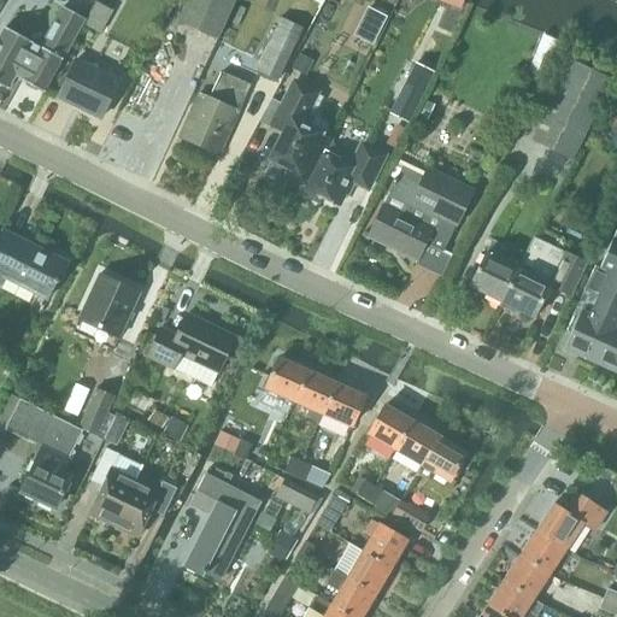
[(216,40),(234,0),(187,0),(177,22),(216,40)]
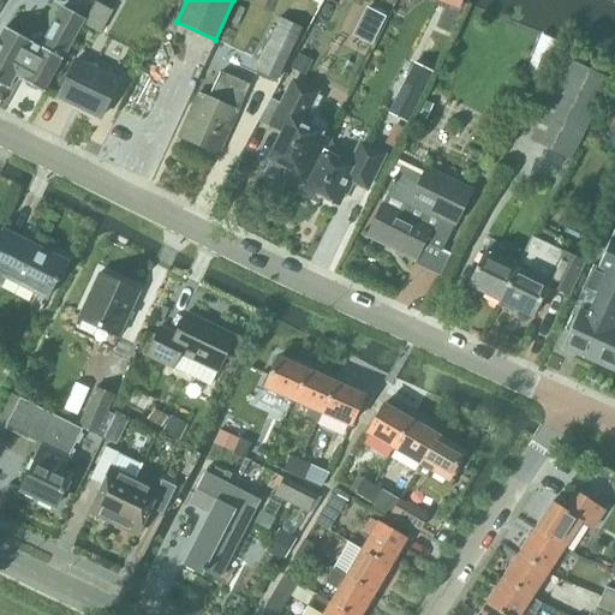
[(312,10),(292,0),(287,0),(248,85),(273,96),(312,10)]
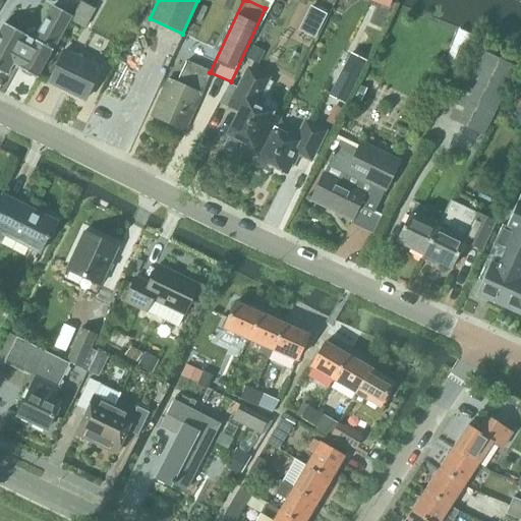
[(79,1),(70,18),(85,26),(95,9),(79,1)]
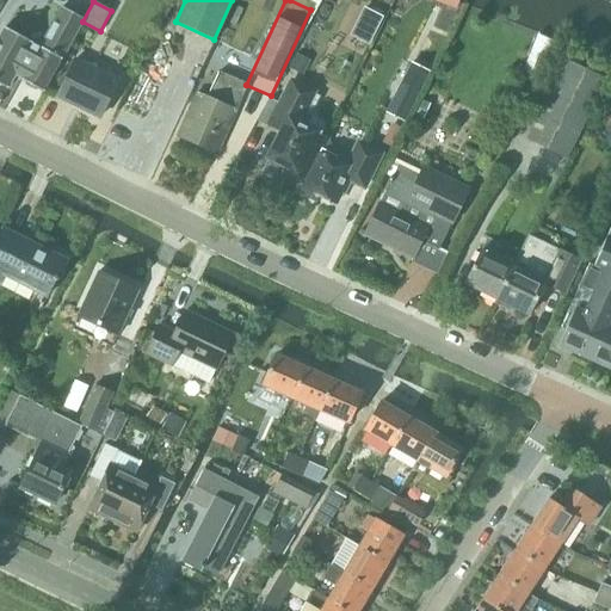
[(42,92),(82,19),(60,7),(38,47),(31,43),(31,42),(4,26),(0,32),(0,84),(6,88),(13,74),(20,78),(20,79),(42,92)]
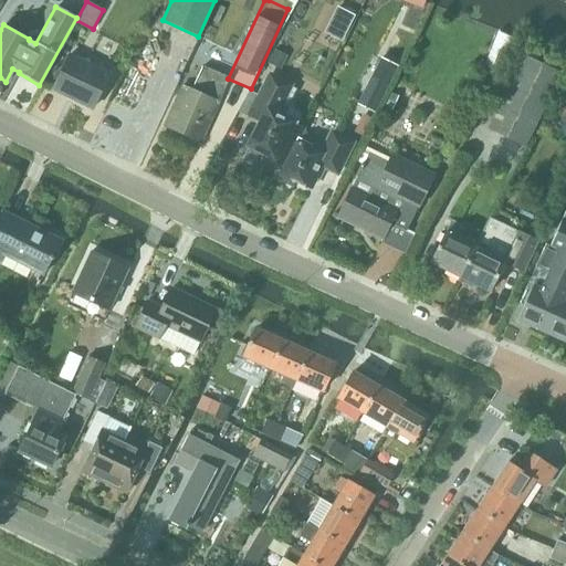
[(91,107),(107,74),(69,55),(52,88),(91,107)]
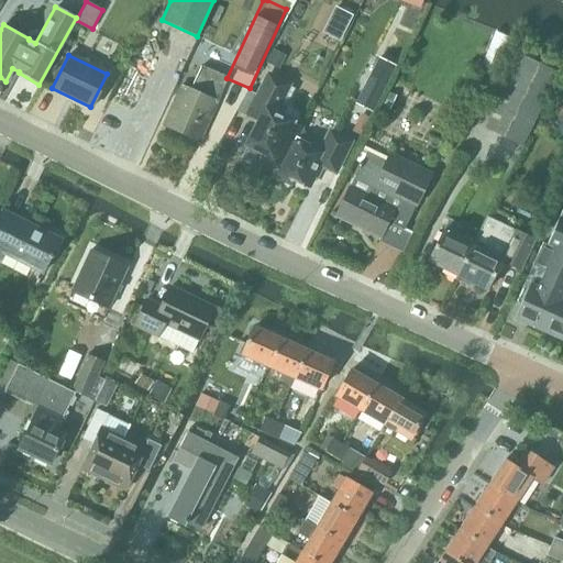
[(522,144),(558,73),(521,55),(487,128),(522,144)]
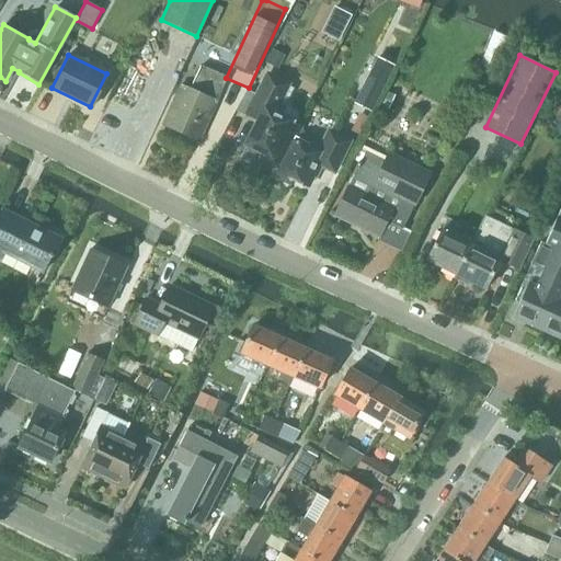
[(358,106),(375,114),(398,69),(381,61),(358,106)]
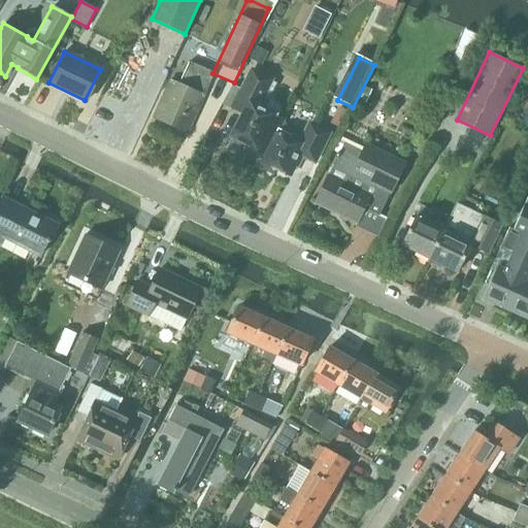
[(212,73),(193,64),(189,62),(177,86),(168,81),(153,117),(187,131),(212,73)]
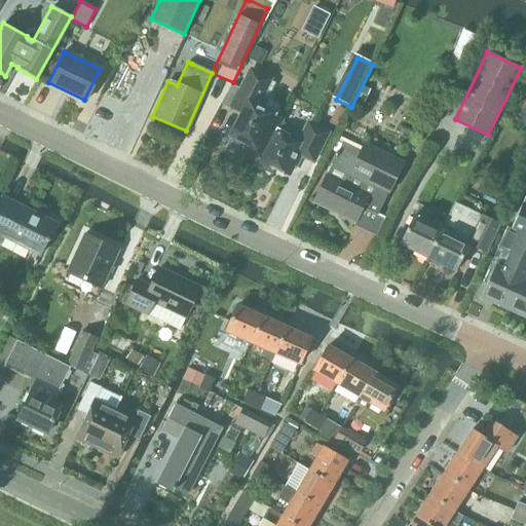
[(275,82),(270,80),(252,70),(242,88),(240,87),(230,107),(242,113),(231,135),(247,142),(242,150),(258,157),(271,130),(272,132),(279,118),(276,117),(283,106),(272,101),(274,96),(270,94),(275,82)]
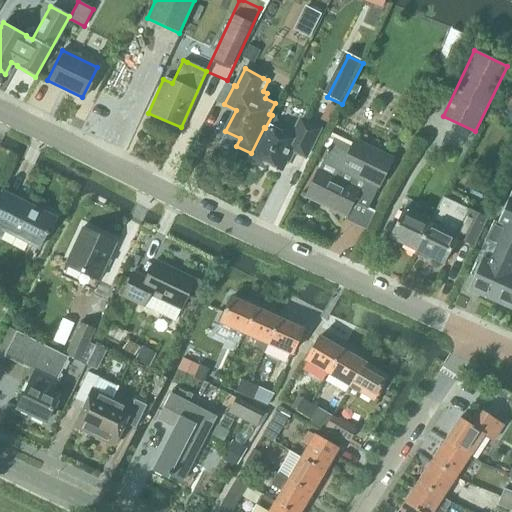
[(264,127),(251,153),(248,159),(263,167),(264,163),(278,170),(289,149),(305,157),(318,130),(300,121),(292,136),(281,131),(279,135),(265,128),(264,127)]
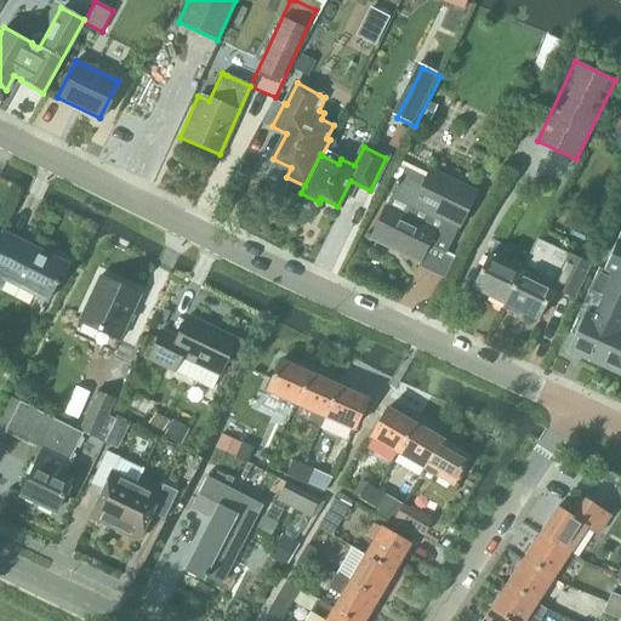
[(443,254),(473,193),(428,171),(423,180),(403,169),(369,237),(417,261),(426,245),(443,254)]
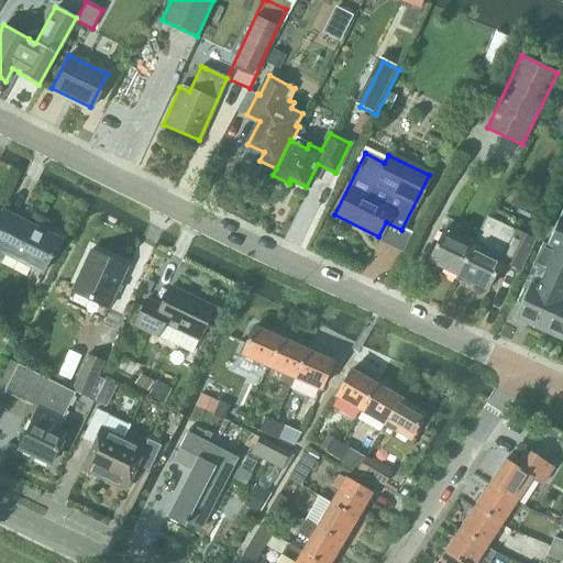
[(562,206),(545,245),(562,252),(562,206)]
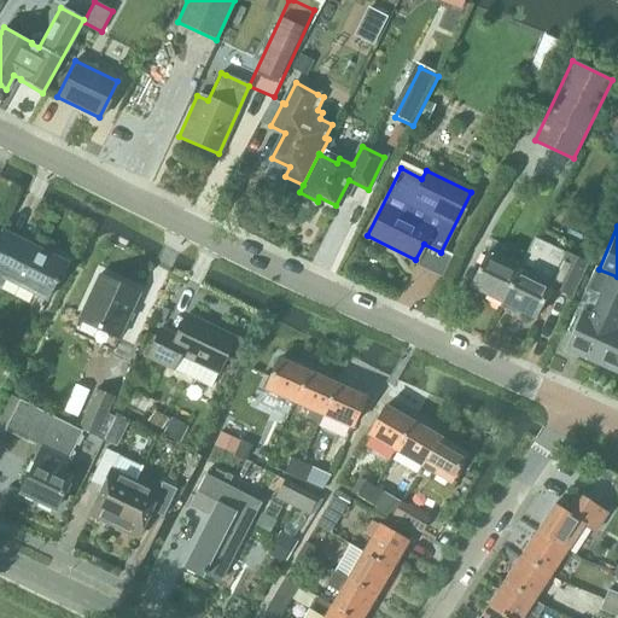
[(46,299),(64,262),(1,232),(0,234),(0,277),(46,299)]
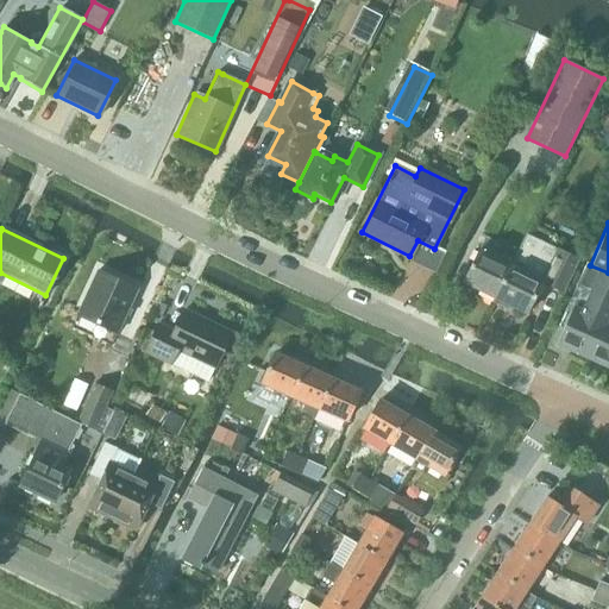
[(527,233),(510,265),(495,296),(528,313),(544,282),(567,293),(583,259),(527,233)]
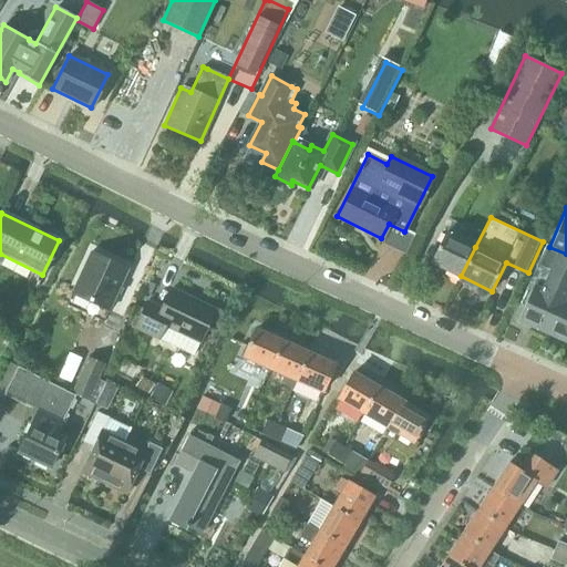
[(461,276),(475,247),(462,240),(465,227),(453,222),(447,233),(446,232),(432,263),(461,276)]
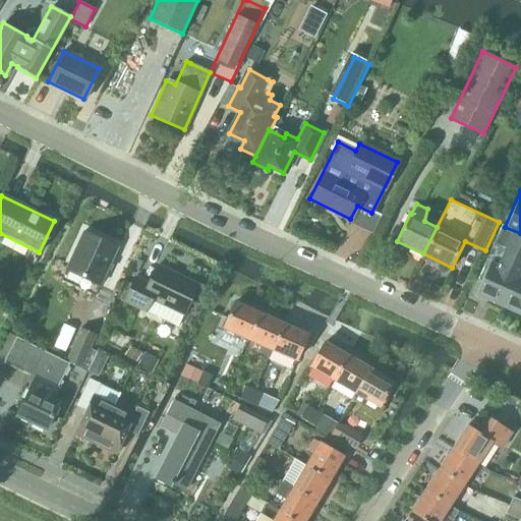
[(520,233),(505,227),(501,225),(476,280),(481,282),(475,295),(520,315),(520,313),(520,233)]
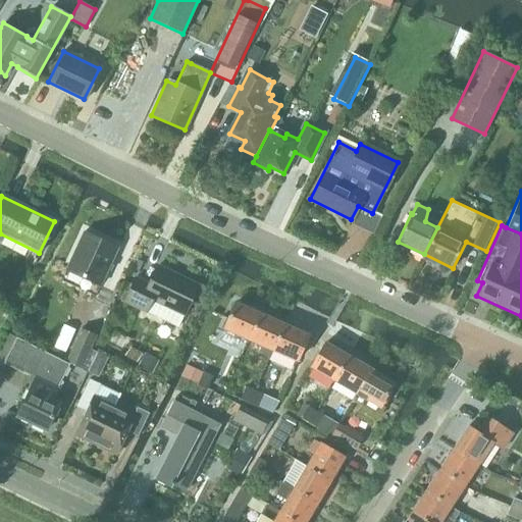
[(100,284),(116,248),(83,232),(65,269),(100,284)]
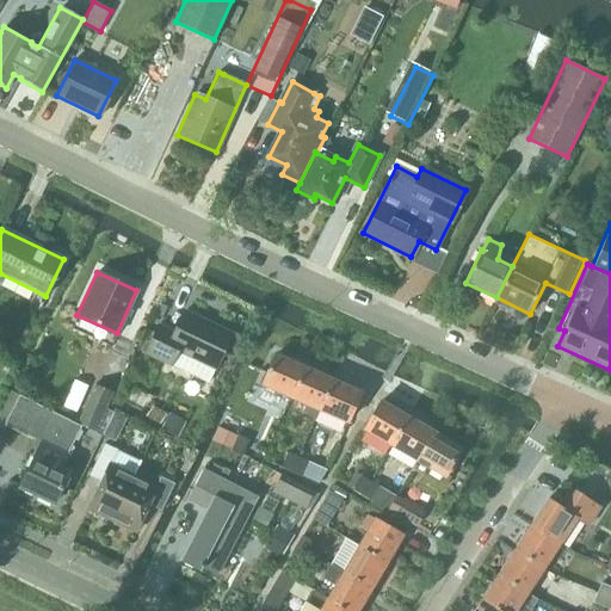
[(158,326),(146,353),(172,365),(208,383),(215,368),(230,334),(183,312),(173,333),(158,326)]
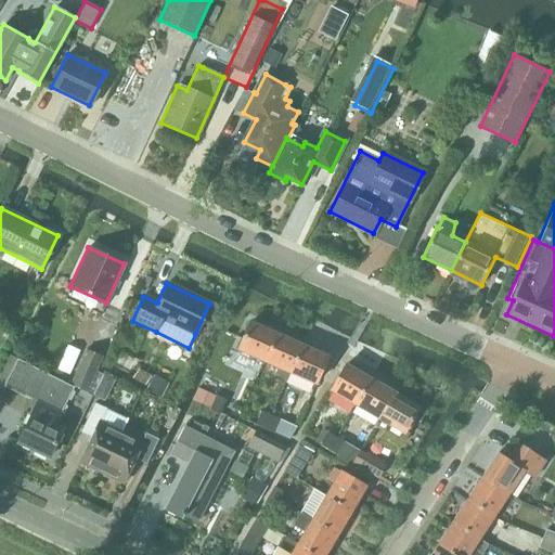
[(263,361),(275,334),(250,322),(239,349),(263,361)]
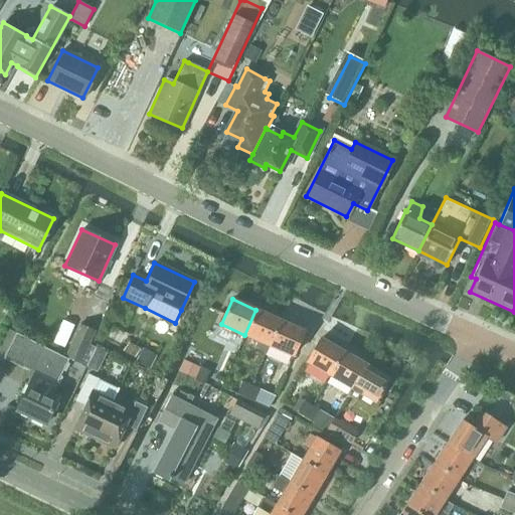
[(254,348),(265,353),(268,345),(279,320),(255,310),(244,335),(258,340),(254,348)]
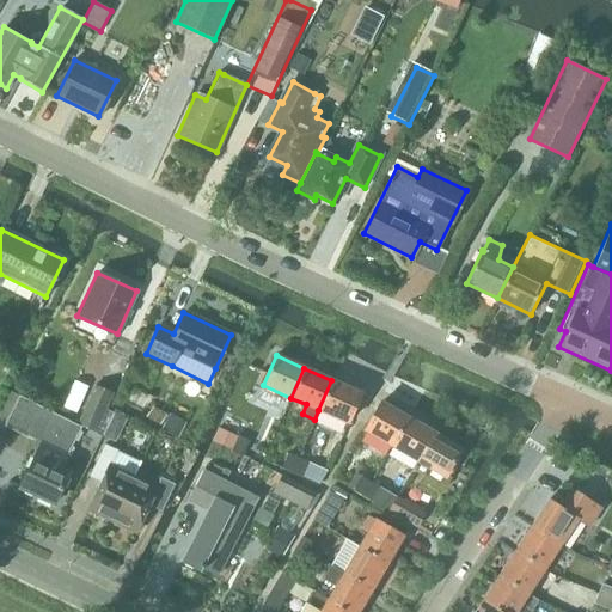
[(331,380),(318,410),(347,422),(360,392),(331,380)]
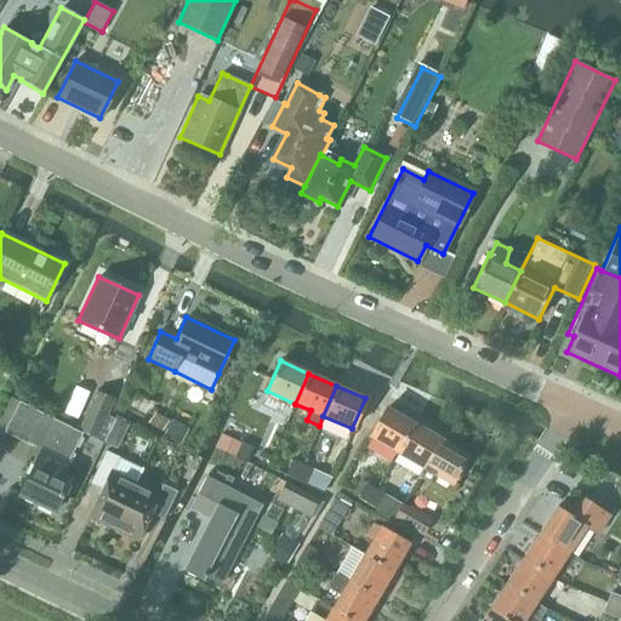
[(96,438),(113,398),(95,391),(78,431),(96,438)]
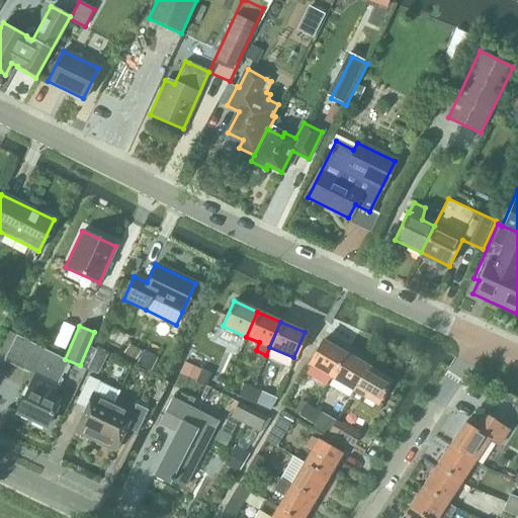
[(0,341),(0,358),(3,360),(33,375),(16,412),(45,426),(57,401),(46,396),(51,384),(55,386),(68,361),(15,336),(6,330),(0,341)]
